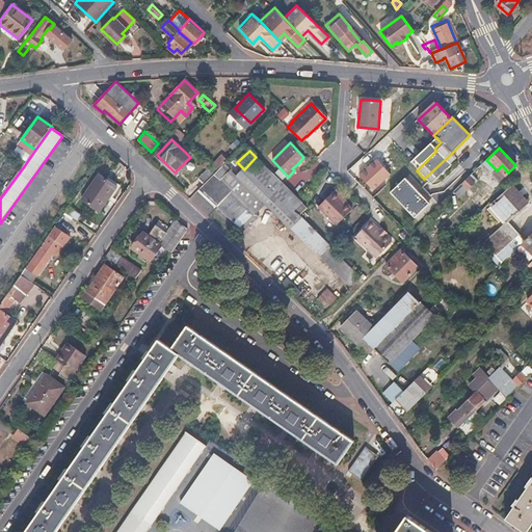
[(453,156),(451,154),(424,179),(431,186),(452,167),(450,165),(456,159),(453,156)]
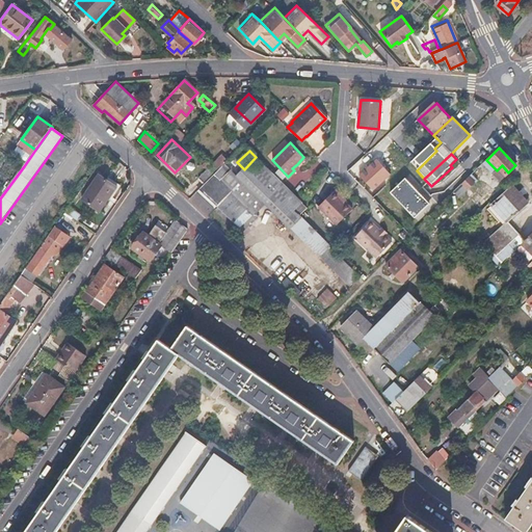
[(216,171),(205,184),(198,190),(243,233),(259,216),(255,213),(264,203),(289,228),(300,216),(308,210),(256,157),(244,169),(238,176),(224,163),(216,171)]
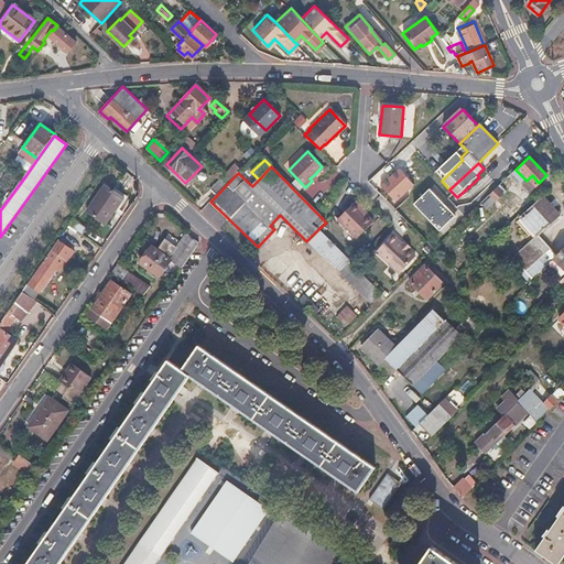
[(381,186),(394,202),(414,185),(400,169),(381,186)]
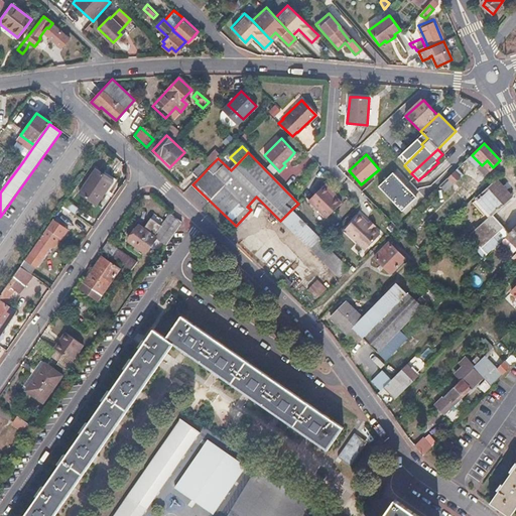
[(210,166),(204,160),(192,172),(199,178),(210,166)]
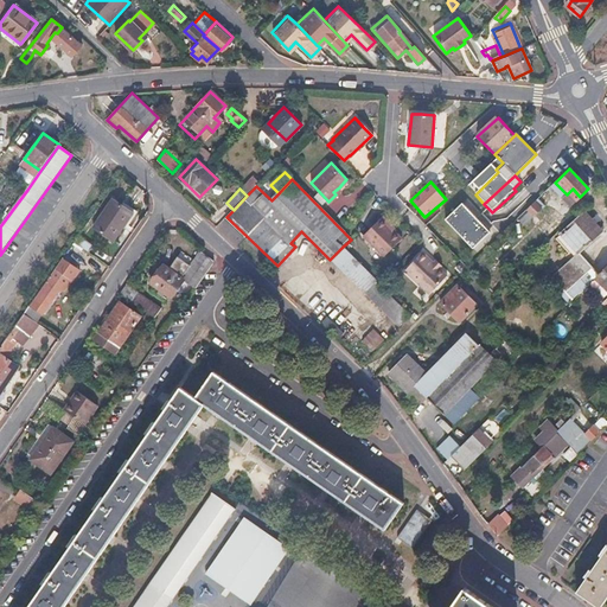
[(580,197),(573,189),(567,195),(574,203),(580,197)]
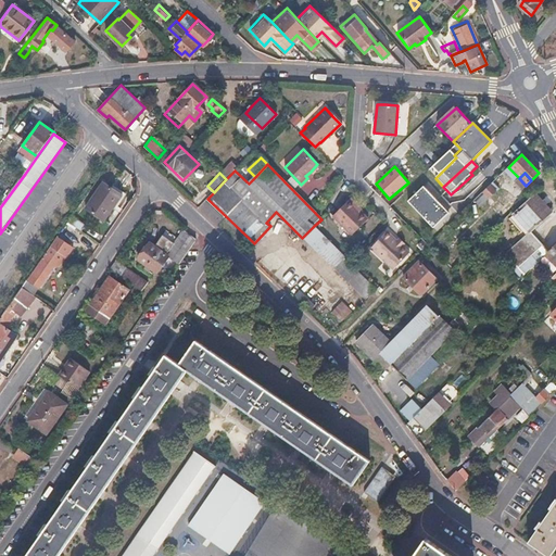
[(119,196),(101,184),(84,209),(102,220),(119,196)]
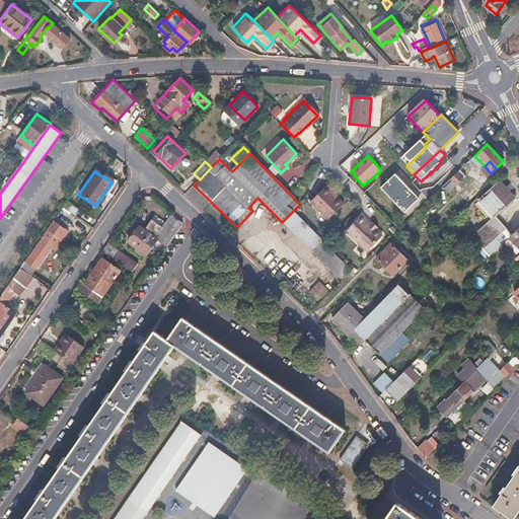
[(464,178),(458,172),(448,181),(454,188),(464,178)]
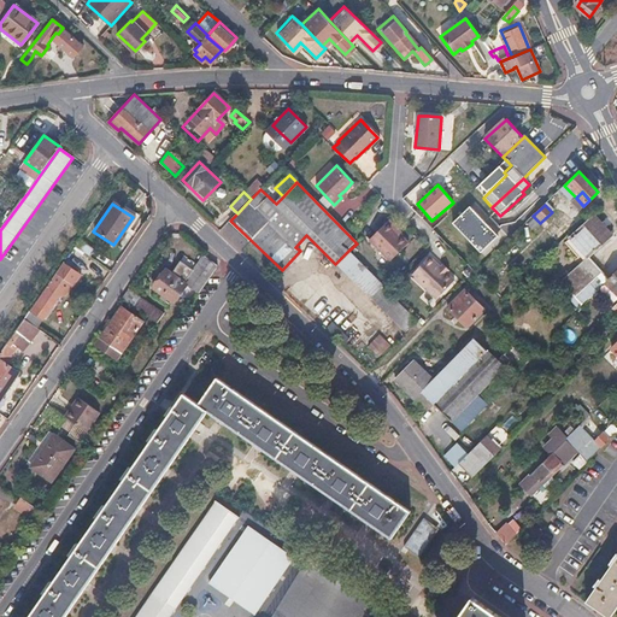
[(498,236),(469,207),(451,224),(480,253),(498,236)]
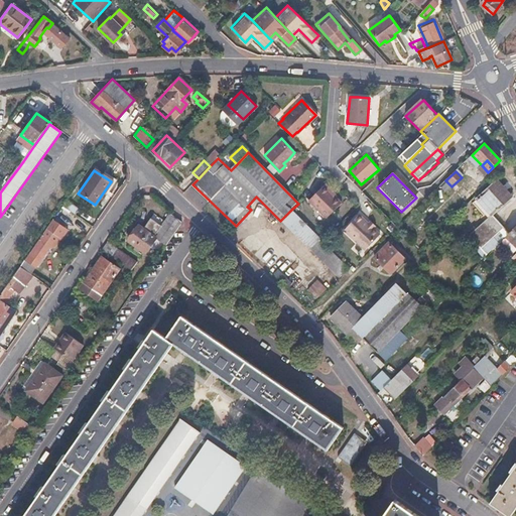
[(497,181),(479,200),(493,215),(511,197),(497,181)]
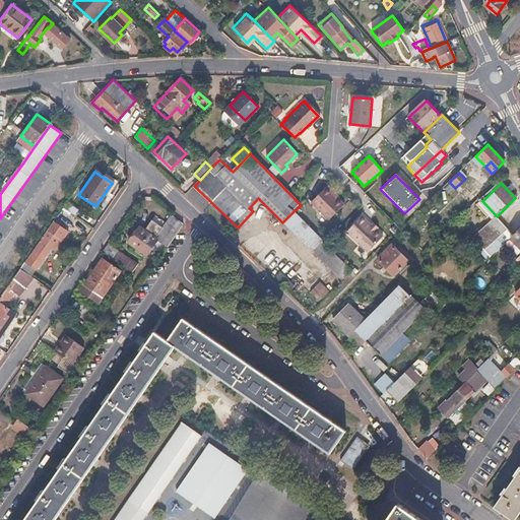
[(325,187),(311,202),(328,219),(345,203),(338,196),(336,198),(332,194),(325,187)]
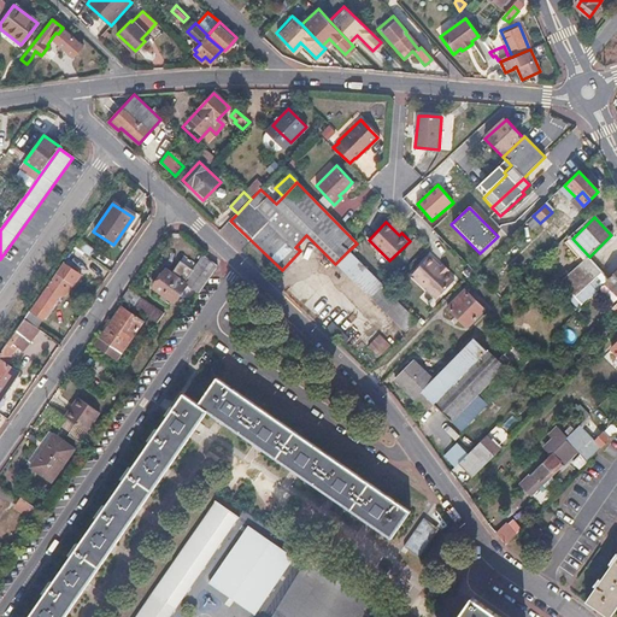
[(78,240),(74,247),(88,258),(94,251),(78,240)]
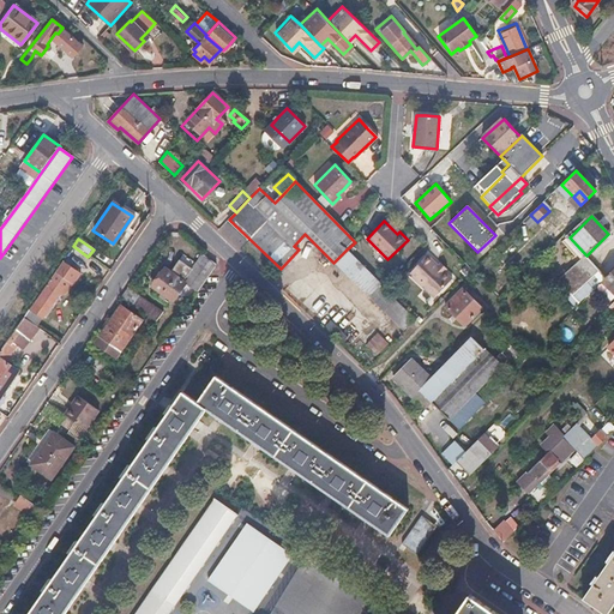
[(349,252),(337,264),(404,331),(415,319),(384,287),(349,252)]
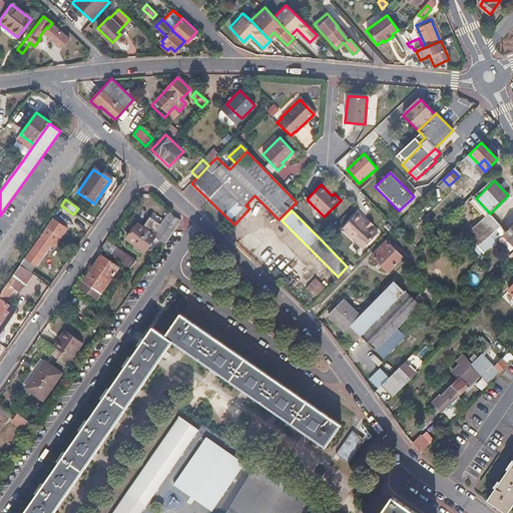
[(140,226),(135,223),(125,237),(141,249),(152,234),(164,243),(179,221),(167,212),(159,224),(147,216),(144,221),(140,226)]
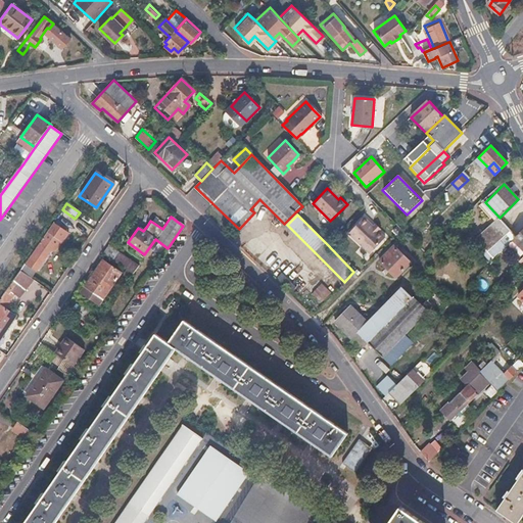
[(518,236),(500,218),(476,241),(494,259),(514,240),(518,236)]
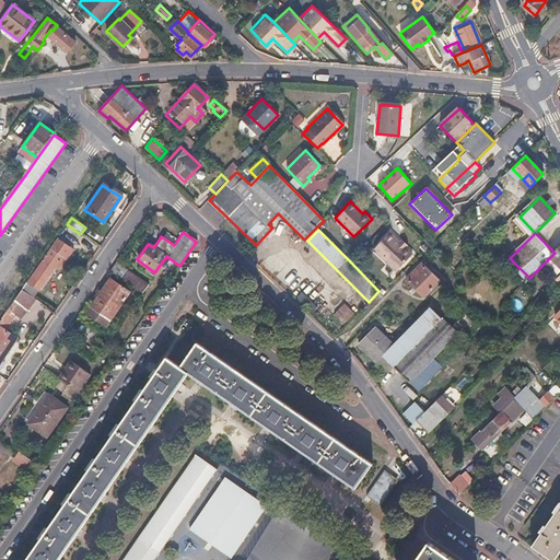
[(403,241),(400,243),(396,238),(394,240),(388,234),(373,249),(395,271),(412,255),(406,248),(408,246),(405,244),(403,241)]
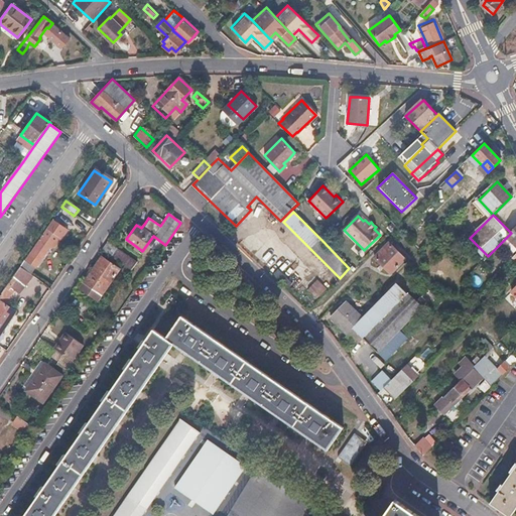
[(52,220),(19,267),(30,274),(34,268),(35,268),(49,249),(51,249),(54,248),(68,231),(52,220)]
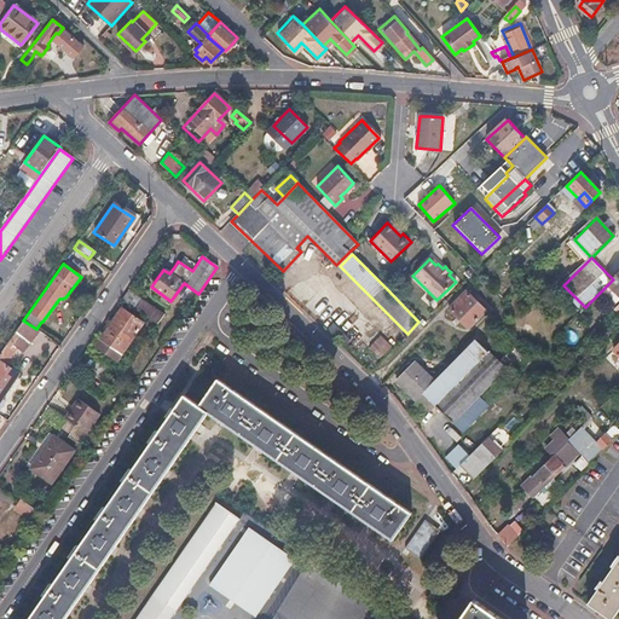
[(618,272),(613,279),(608,284),(618,294),(618,272)]
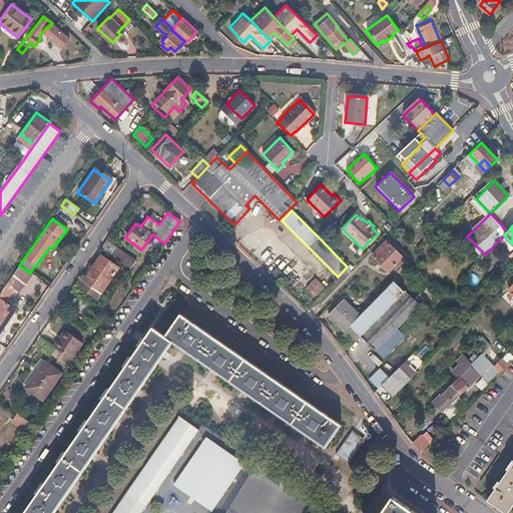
[(106,239),(100,247),(129,268),(135,260),(106,239)]
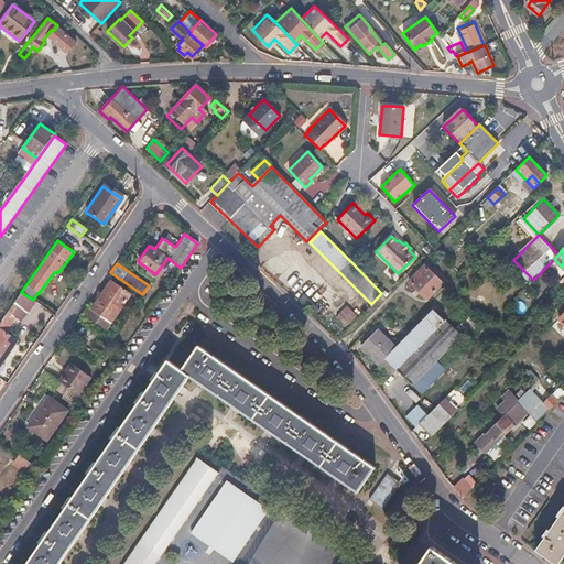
[(420,277),(412,284),(425,299),(443,282),(432,271),(423,280),(420,277)]
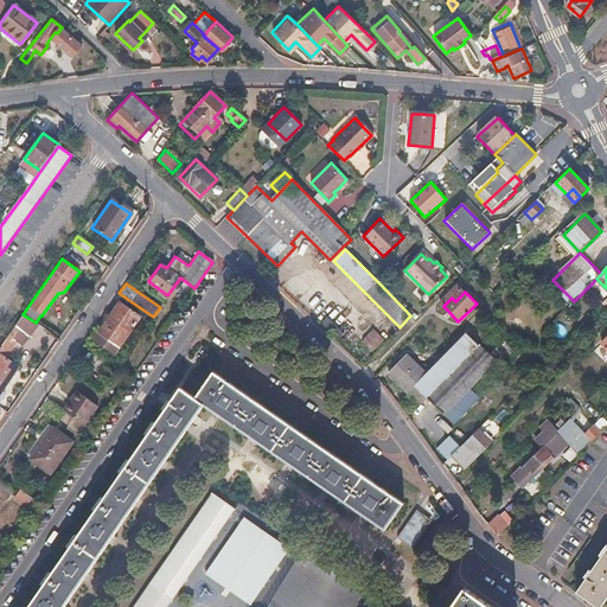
[(139,317),(119,301),(108,317),(97,332),(117,346),(139,317)]
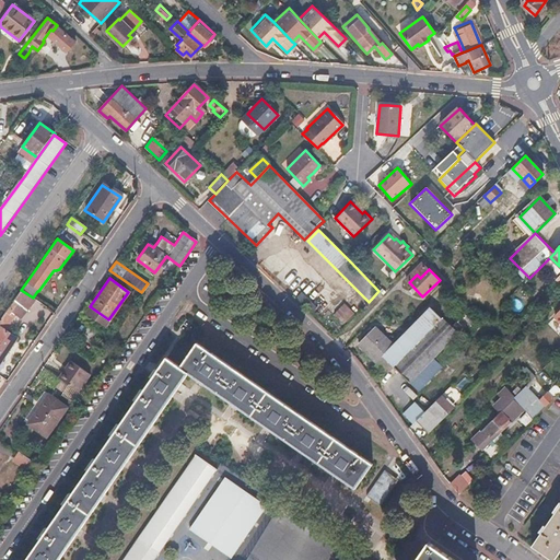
[(33,298),(21,290),(0,319),(0,326),(6,330),(22,307),(27,312),(35,300),(33,298)]
